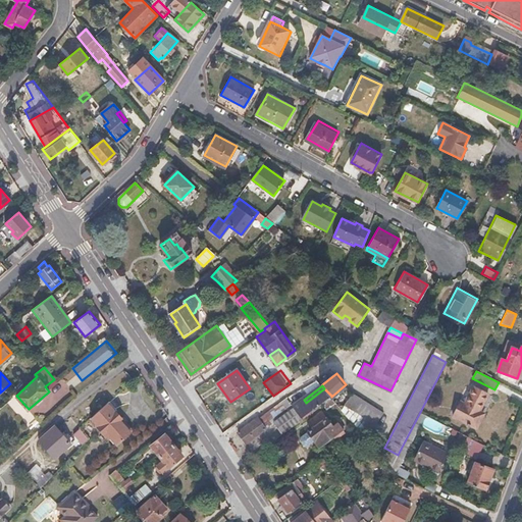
[(465,404),(461,401),(453,416),(476,428),(483,414),(479,411),(488,395),(474,387),(465,404)]
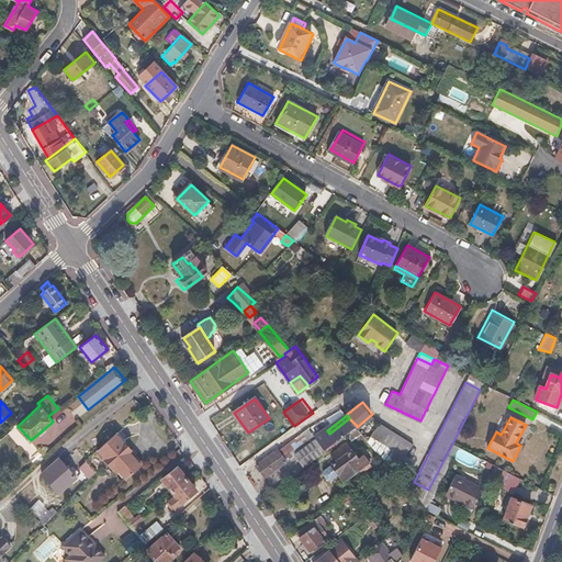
[(357,426),(349,418),(329,434),(335,441),(352,428),(355,430),(358,428),(357,427),(357,426)]
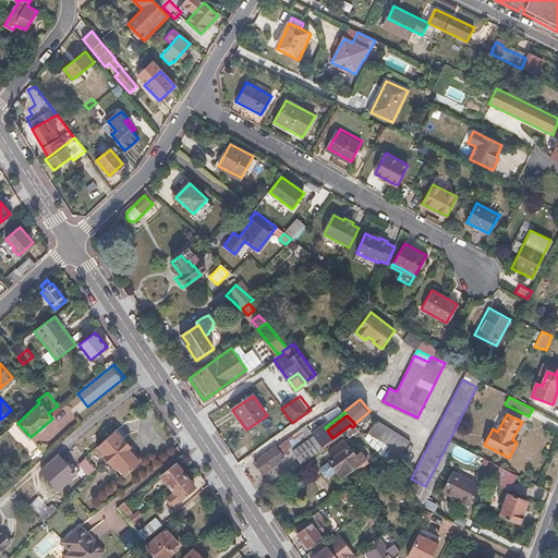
[(376,420),(368,432),(389,445),(386,449),(389,455),(398,460),(410,439),(376,420)]
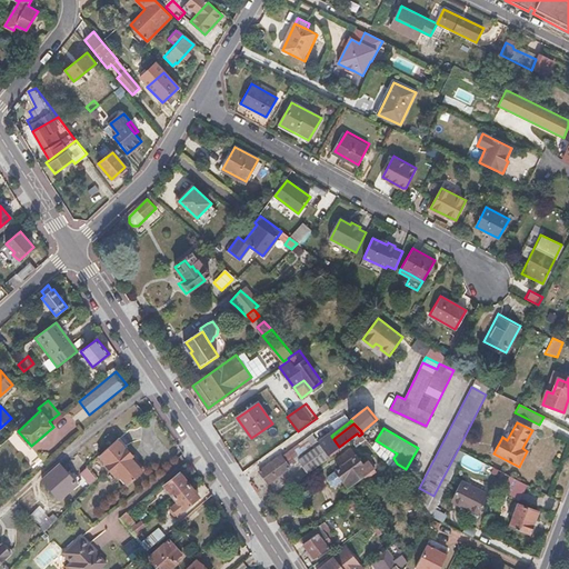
[(306,438),(313,449),(299,459),(308,471),(330,456),(313,433),(306,438)]
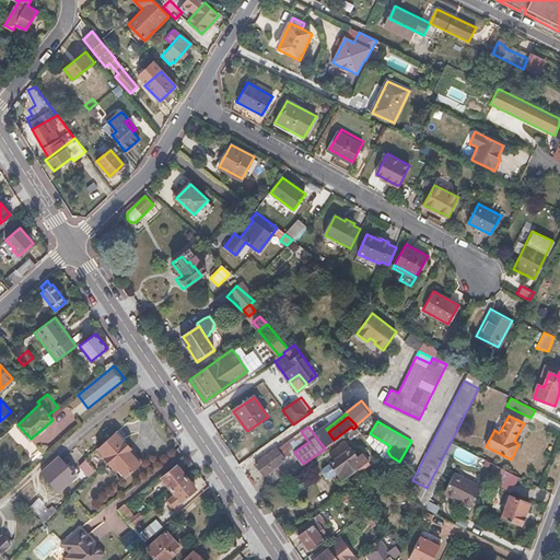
[(125,440),(116,431),(97,447),(106,457),(105,458),(116,470),(118,468),(126,476),(139,463),(128,451),(130,448),(124,442),(125,440)]
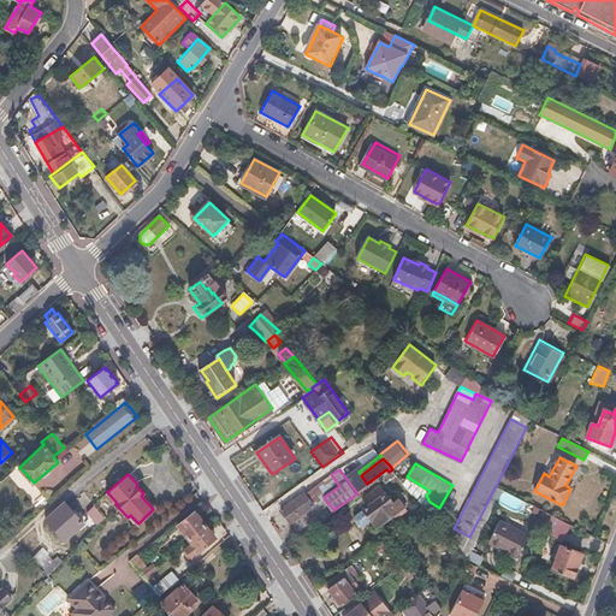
[(381,487),(365,497),(369,505),(355,514),(354,521),(357,526),(363,527),(372,522),(375,527),(392,516),(396,520),(406,514),(398,502),(392,505),(381,487)]
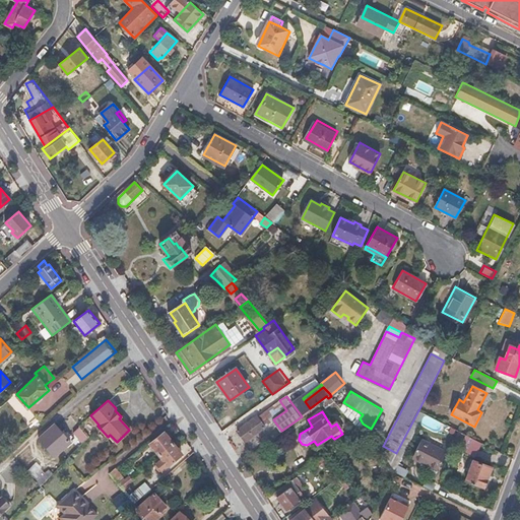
[(266,427),(258,416),(239,431),(246,441),(266,427)]
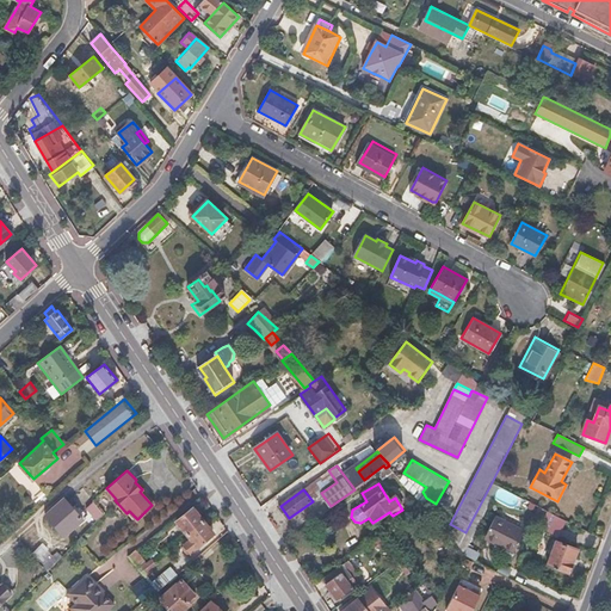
[(63,498),(45,516),(65,536),(82,518),(63,498)]
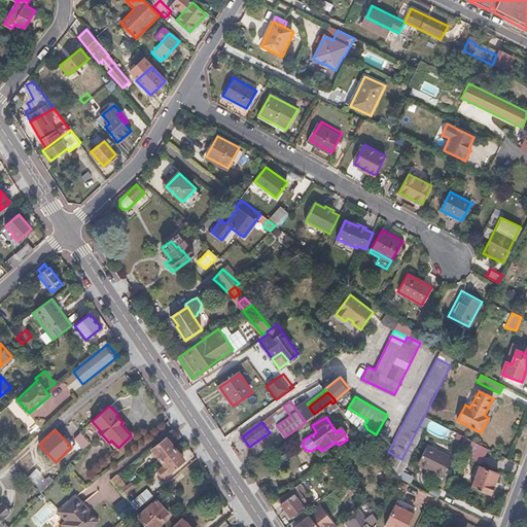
[(81,432),(74,437),(83,450),(90,443),(81,432)]
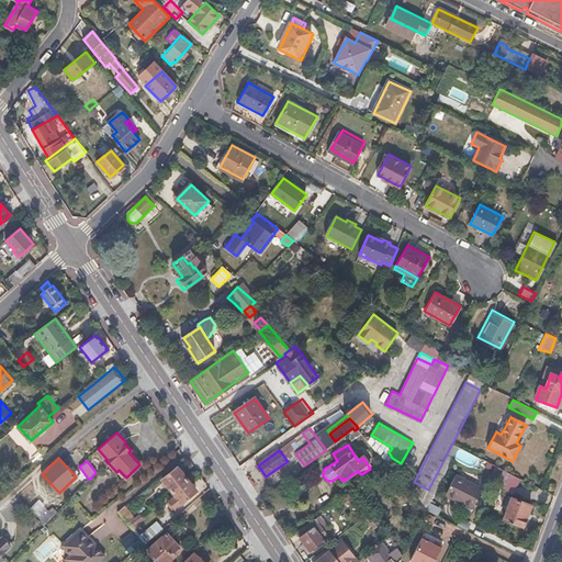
[(186,480),(177,468),(163,479),(171,491),(186,480)]
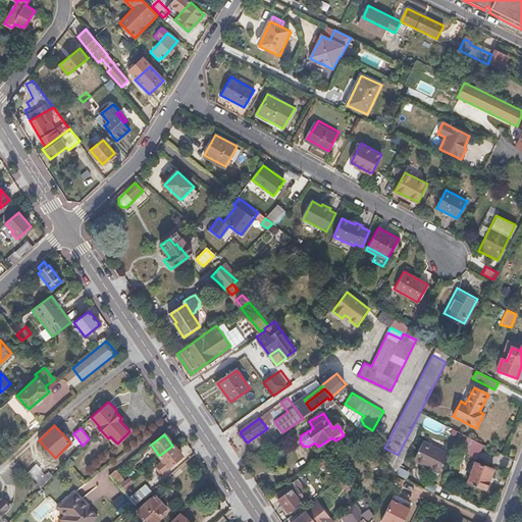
[(483,445),(467,436),(460,450),(476,458),(483,445)]
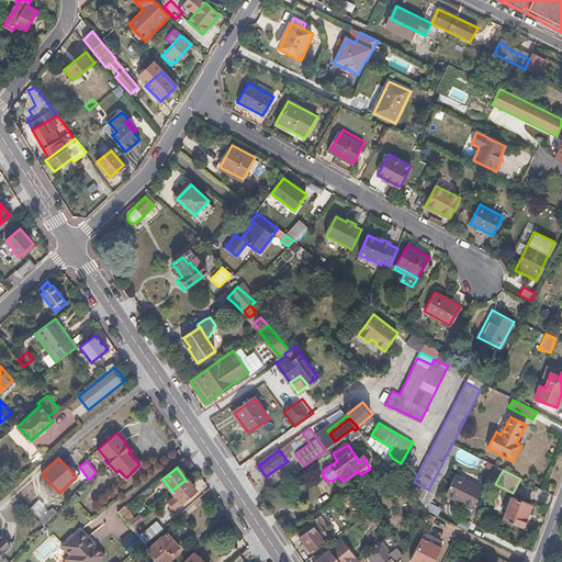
[(481,490),(454,476),(445,496),(471,509),(481,490)]
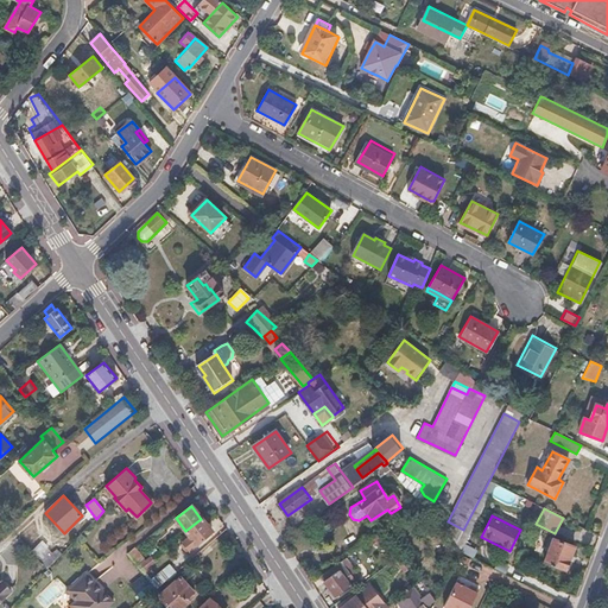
[(211,531),(201,519),(185,531),(190,536),(196,544),(211,531)]
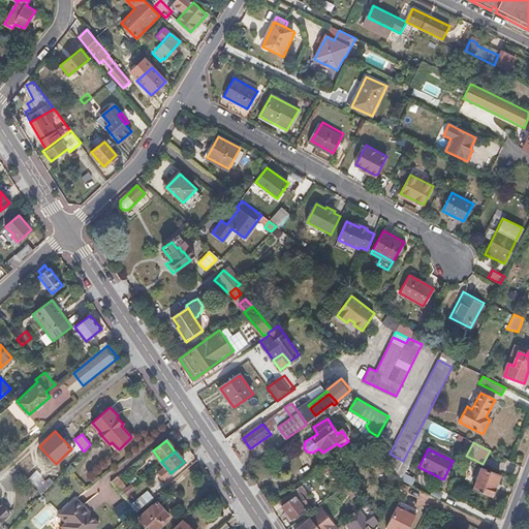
[(165,466),(159,471),(164,478),(170,473),(165,466)]
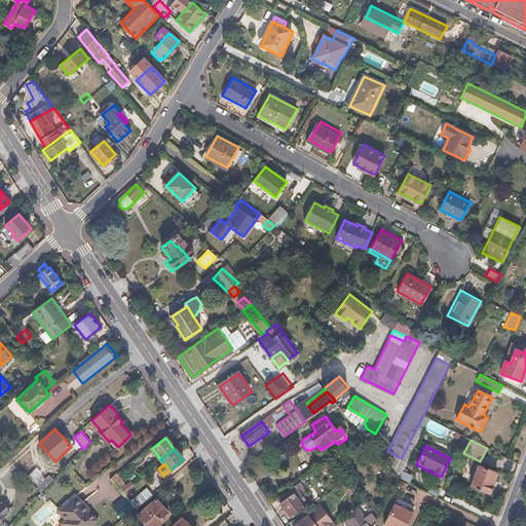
[(495,473),(478,465),(470,486),(487,493),(495,473)]
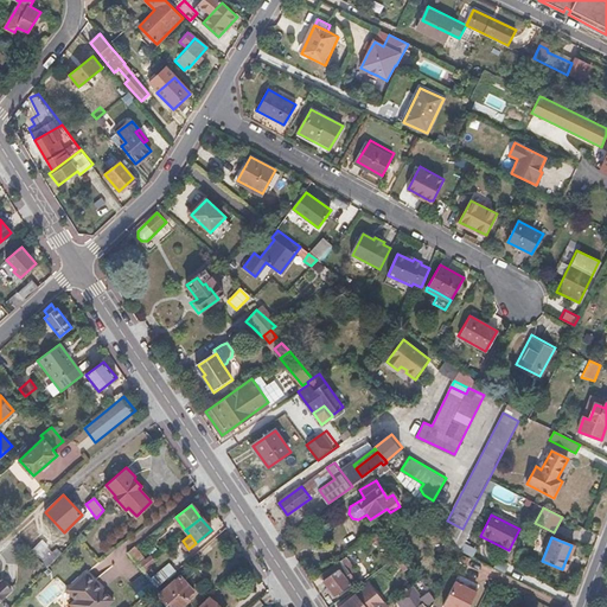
[(401,554),(394,558),(403,572),(410,567),(401,554)]
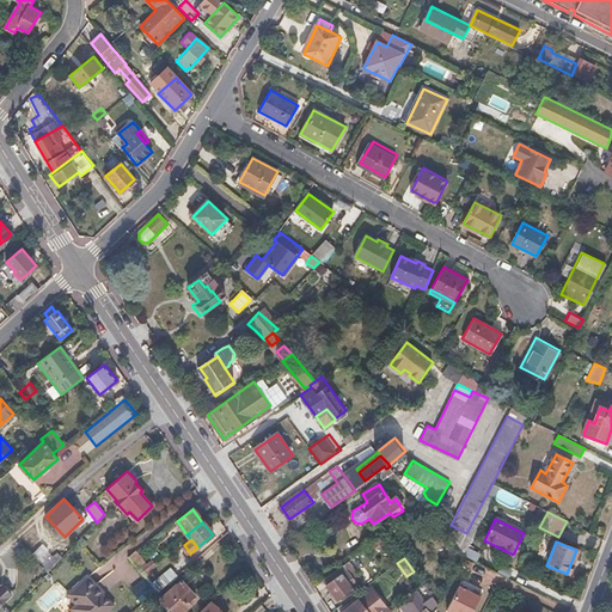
[(160,565),(155,560),(148,565),(153,571),(160,565)]
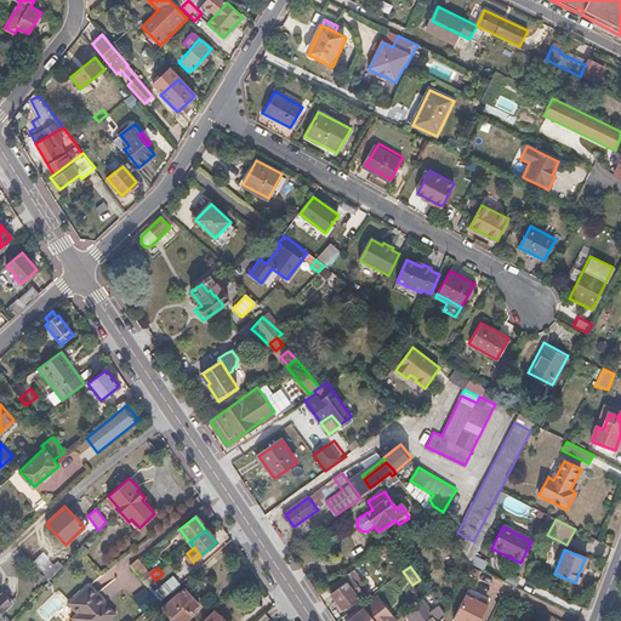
[(172,576),(161,586),(153,593),(157,598),(159,600),(178,584),(172,576)]
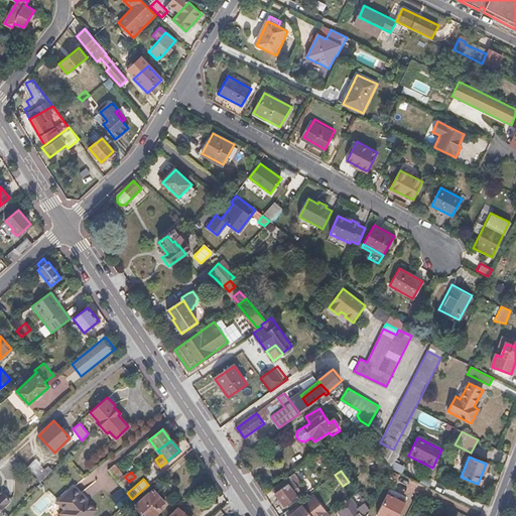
[(281,483),(272,489),(286,506),(299,497),(288,483),(284,487),(281,483)]
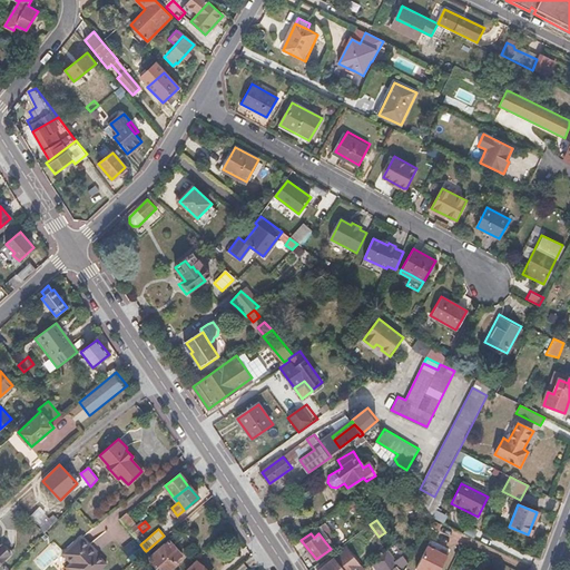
[(88,546),(78,534),(59,553),(68,562),(64,567),(66,569),(87,550),(86,549),(88,546)]
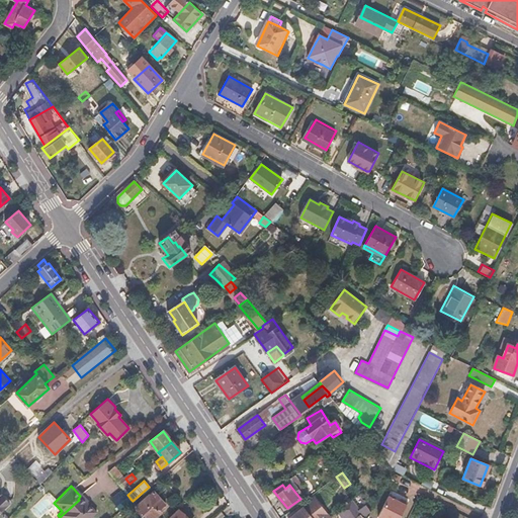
[(155,493),(138,507),(136,508),(144,517),(155,517),(160,514),(157,511),(165,505),(155,493)]
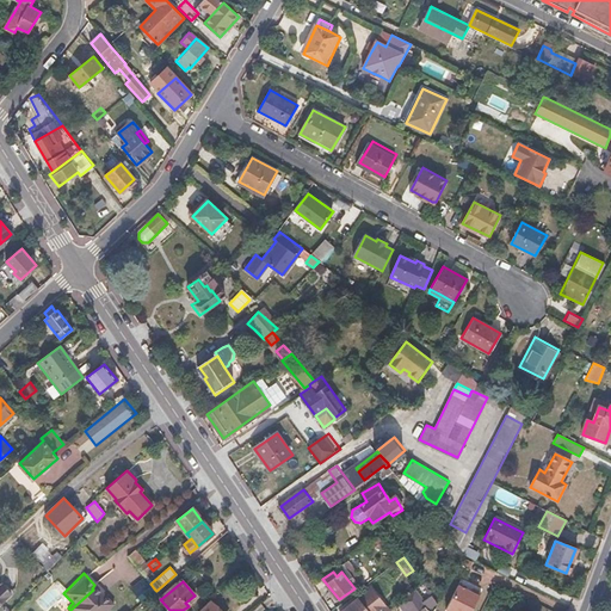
[(0,584),(0,609),(17,592),(7,582),(5,584),(2,586),(0,584)]
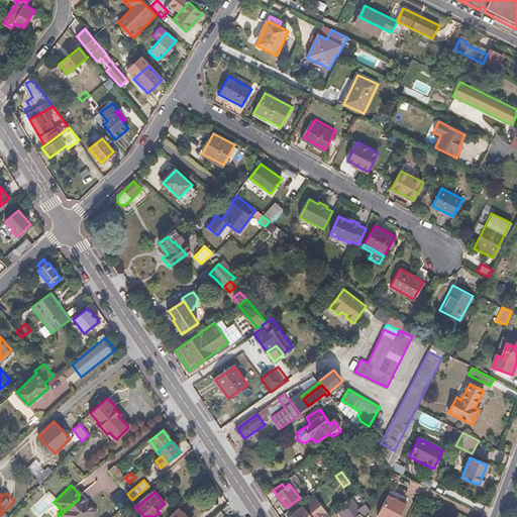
[(378,515),(382,516),(399,516),(408,501),(401,497),(399,500),(389,495),(378,515)]
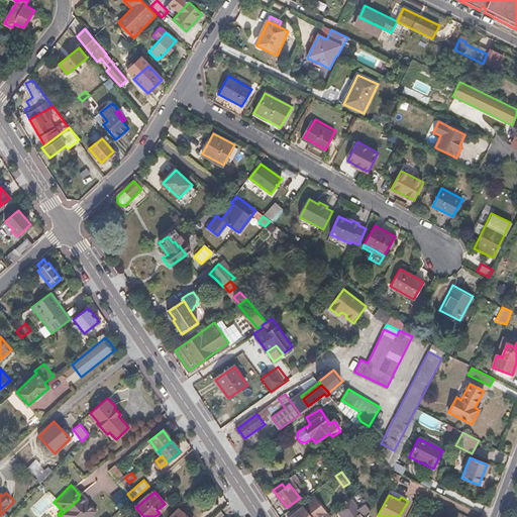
[(84,504),(79,499),(60,516),(88,516),(95,511),(86,501),(84,504)]
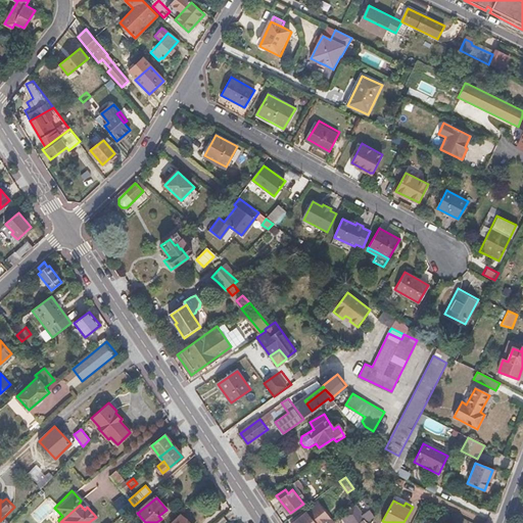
[(332,522),(319,506),(296,522),(332,522)]
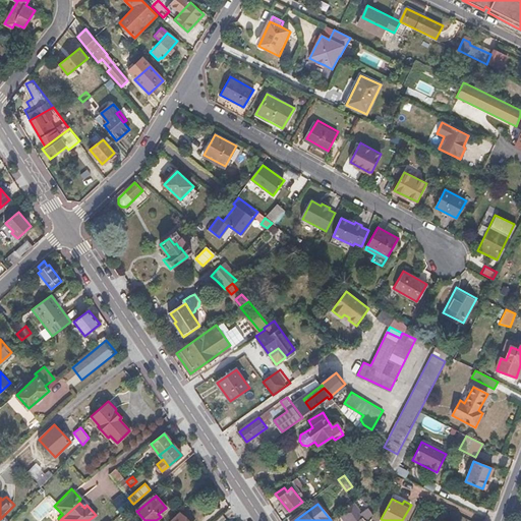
[(352,504),(342,513),(347,520),(365,520),(364,519),(372,514),(367,508),(359,513),(352,504)]
